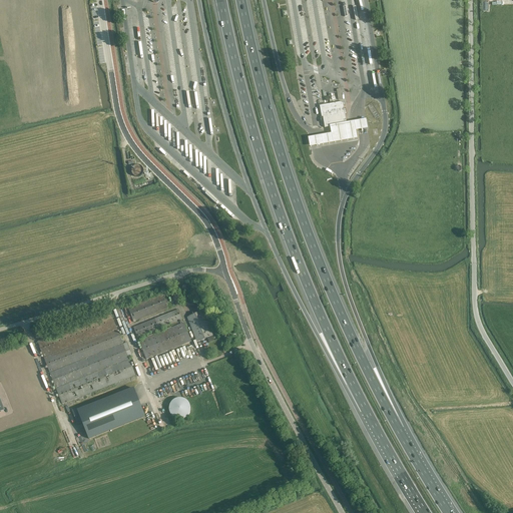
[(343,102),(320,106),(322,117),(323,117),(325,127),(347,124),(343,102)]
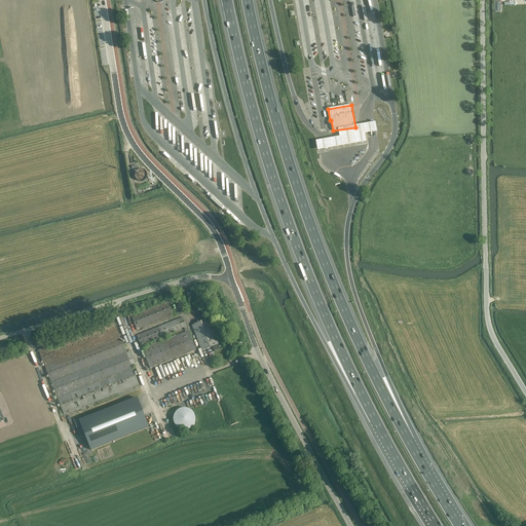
[(339,129),(340,134),(340,138),(338,138),(335,139),(332,139),(329,140),(327,140),(323,141),(320,141),(316,142),(318,151),(321,151),(324,150),(328,149),(330,149),(334,149),(336,148),(340,147),(342,147),(347,146),(349,146),(354,145),(357,145),(362,144),(364,143),(367,143),(366,135),(369,134),(374,133),(378,133),(376,123),(373,123),(368,124),(366,125),(350,127),(339,129)]
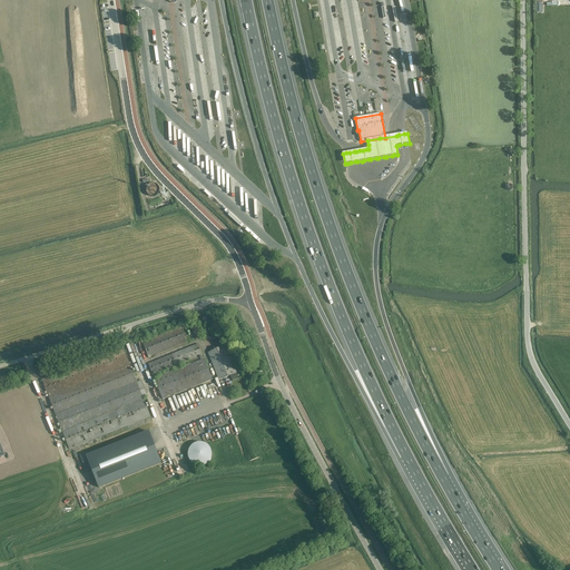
[(160,189),(160,188),(160,187),(159,186),(158,184),(157,184),(156,183),(155,182),(154,182),(151,182),(150,183),(149,183),(148,184),(147,185),(146,186),(146,188),(146,189),(146,190),(146,193),(147,194),(147,195),(148,196),(150,196),(151,197),(153,197),(154,197),(156,196),(157,196),(158,195),(159,193),(160,193),(160,190),(160,189)]
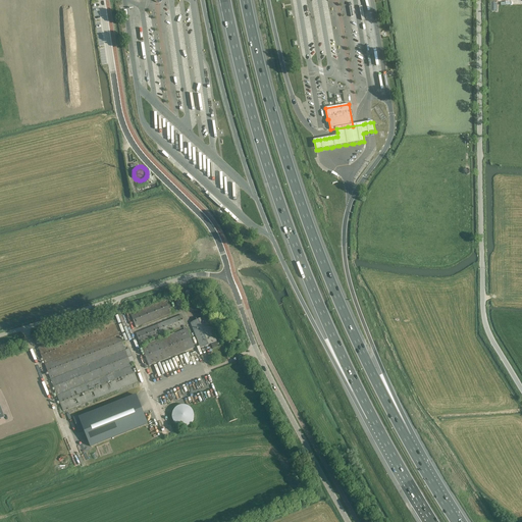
[(188,172),(186,174),(197,186),(199,183),(188,172)]
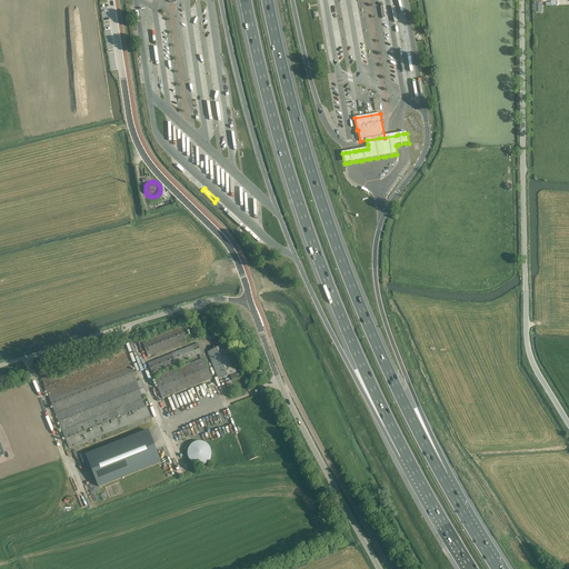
[(198,322),(190,326),(196,339),(202,336),(198,322)]
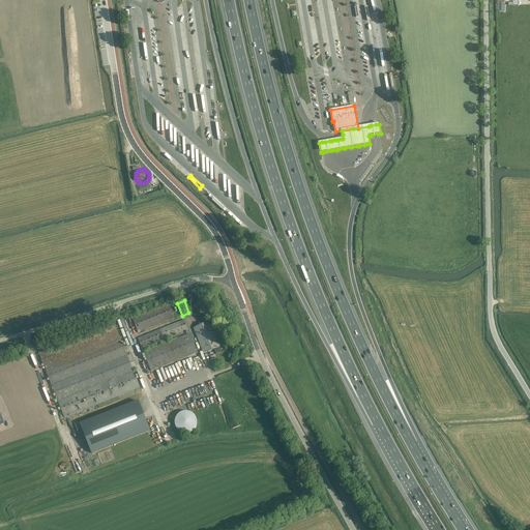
[(174,319),(172,314),(175,313),(173,306),(170,307),(168,303),(131,318),(139,333),(174,319)]
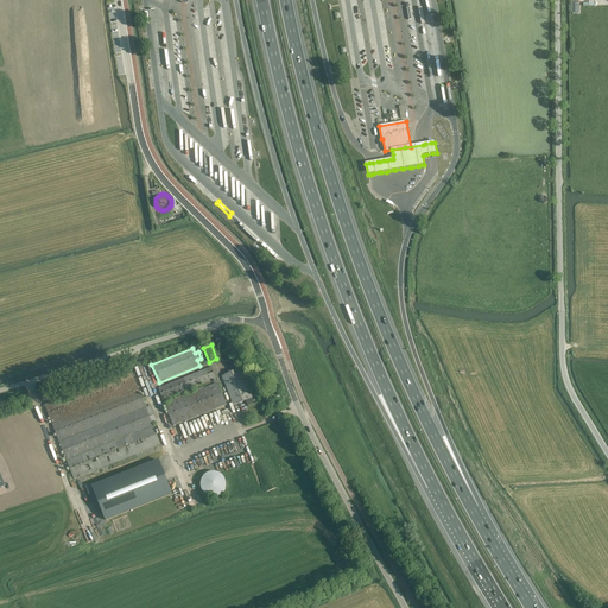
[(158,388),(163,400),(216,379),(211,367),(158,388)]
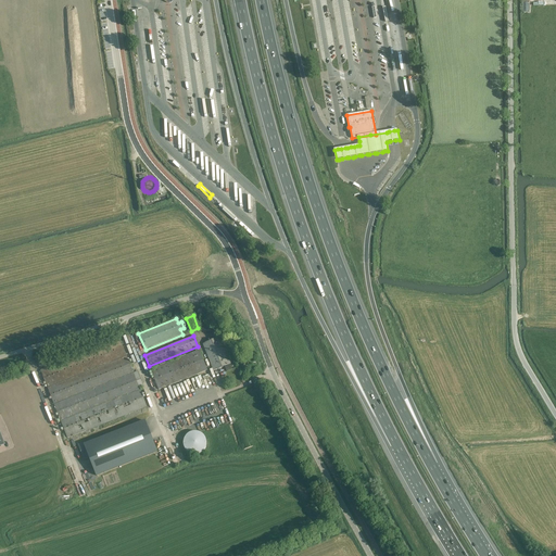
[(232,369),(230,364),(231,364),(220,337),(202,343),(213,371),(225,366),(227,371),(232,369)]
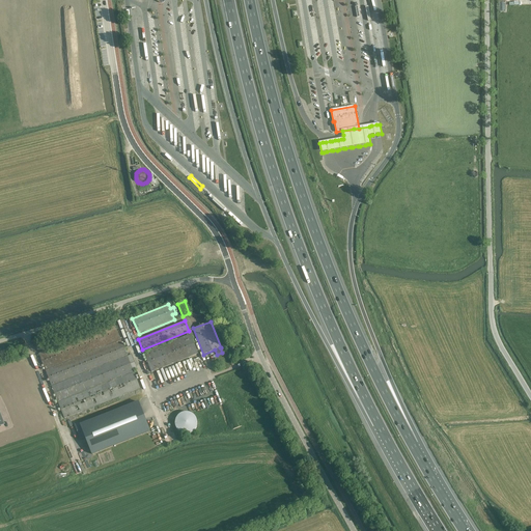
[(132,355),(128,356),(114,324),(38,354),(64,419),(140,389),(134,371),(137,369),(132,355)]
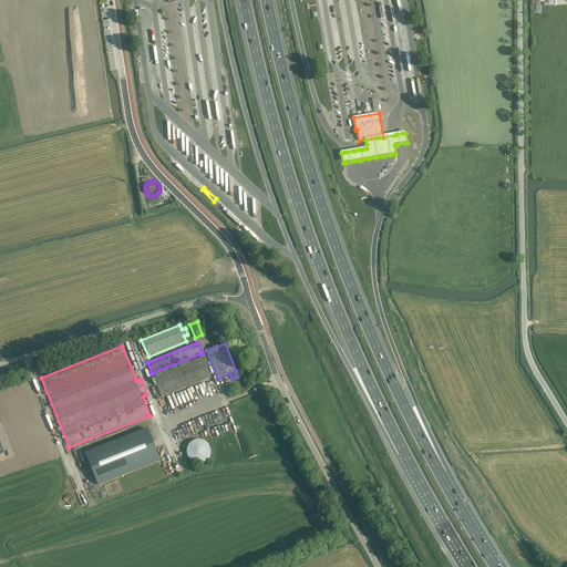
[(162,398),(212,378),(203,357),(153,377),(162,398)]
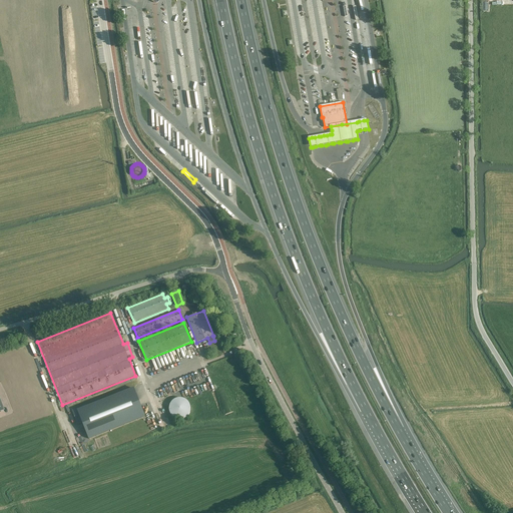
[(145,417),(133,389),(87,407),(87,405),(72,411),(77,424),(82,422),(89,439),(145,417)]
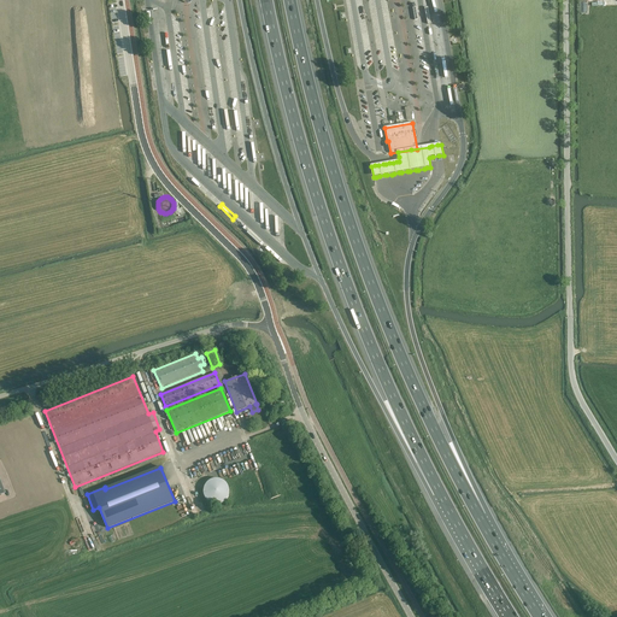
[(215,505),(216,505),(218,505),(221,504),(223,503),(224,501),(227,500),(228,498),(229,497),(229,494),(229,492),(229,489),(229,487),(228,486),(227,483),(224,482),(223,481),(221,480),(218,479),(216,479),(215,479),(212,480),(210,481),(209,482),(206,483),(205,486),(204,487),(204,489),(204,492),(204,494),(204,497),(205,498),(206,500),(209,501),(210,503),(212,504),(215,505)]
